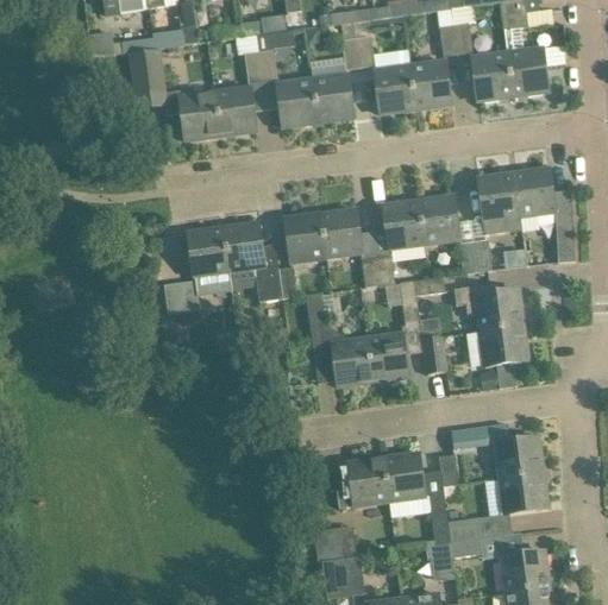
[(149,10),(148,0),(102,0),(105,16),(149,10)]
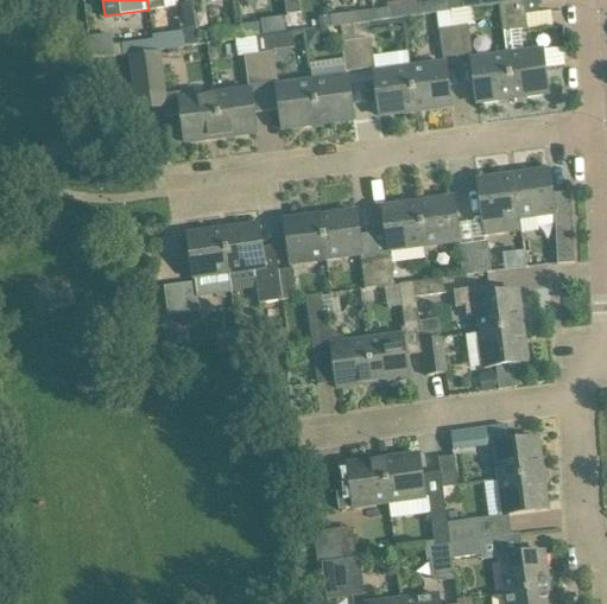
[(147,0),(149,10),(166,7),(165,0),(147,0)]
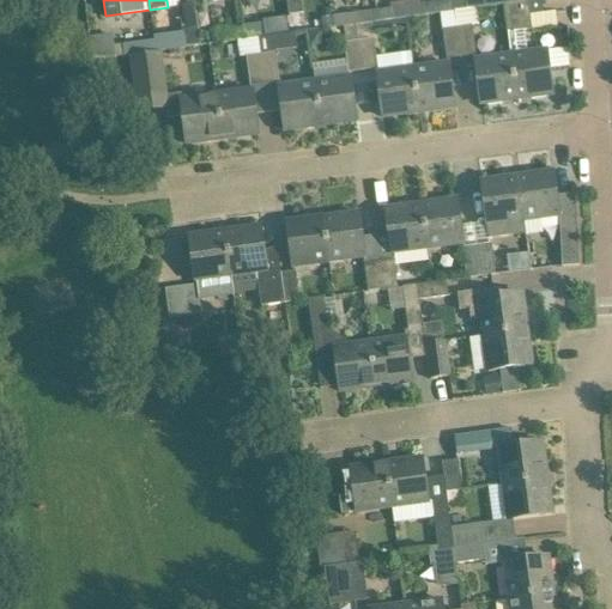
[(176,0),(182,46),(199,43),(193,0),(176,0)]
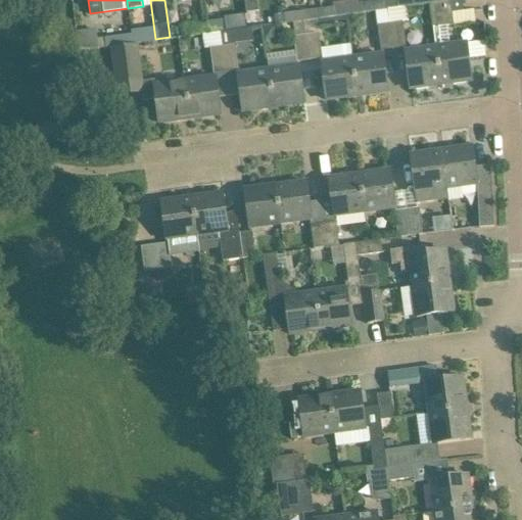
[(244,0),(246,10),(258,9),(257,0),(244,0)]
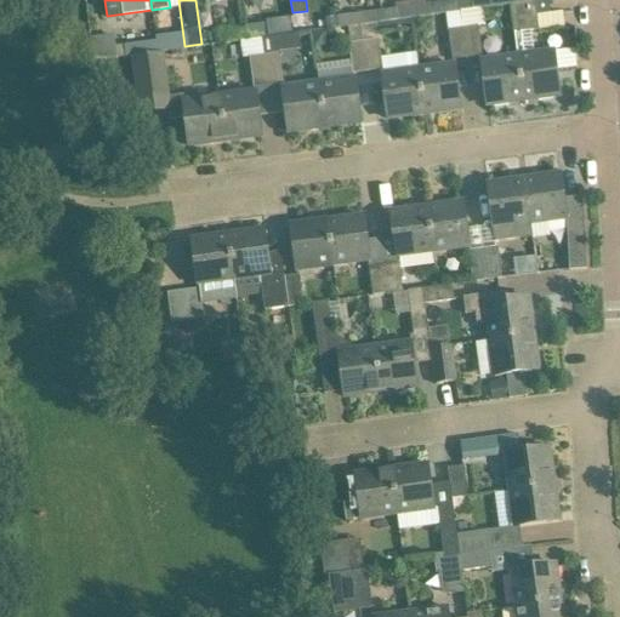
[(427,12),(426,3),(425,0),(404,0),(384,3),(384,7),(381,9),(382,18),(427,12)]
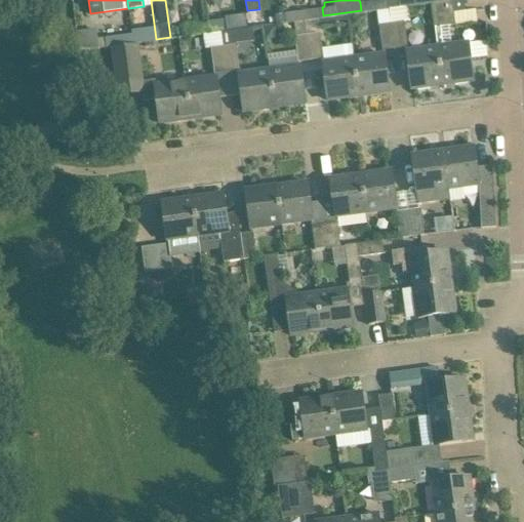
[(361,10),(376,8),(388,7),(387,0),(377,0),(360,2),(361,10)]
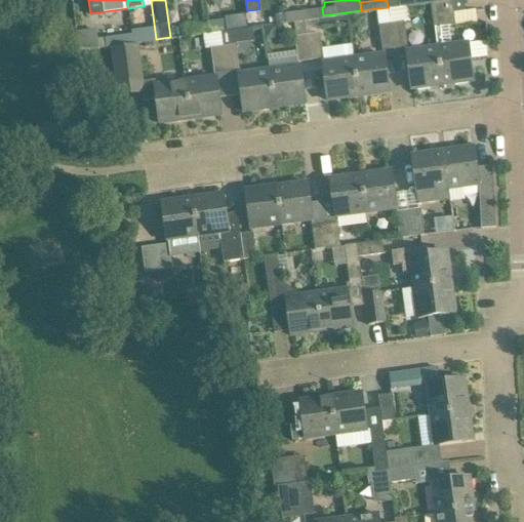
[(438,0),(431,1),(435,26),(450,24),(454,23),(453,9),(451,0),(438,0)]
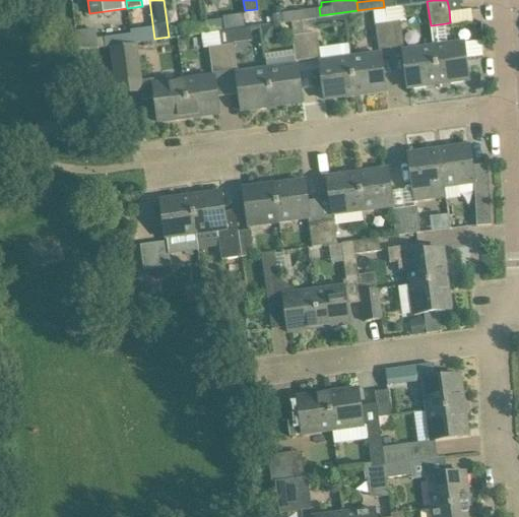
[(447,0),(449,9),(459,7),(458,0),(447,0)]
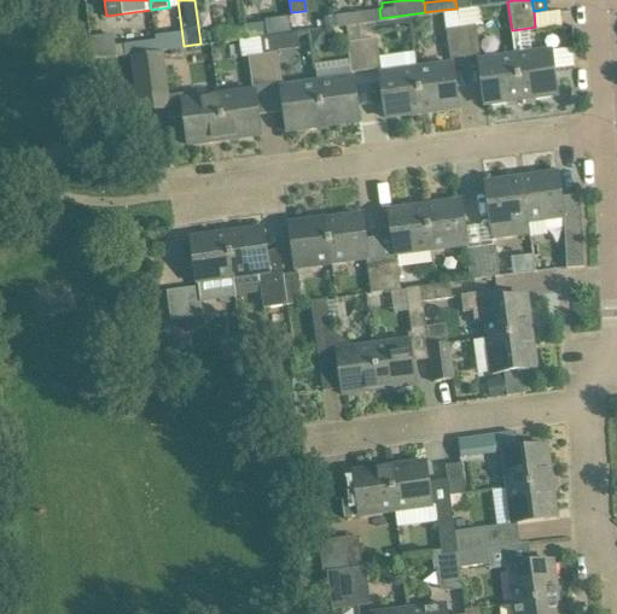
[(472,6),(458,9),(465,57),(479,54),(475,23),(482,23),(479,5),(472,6)]
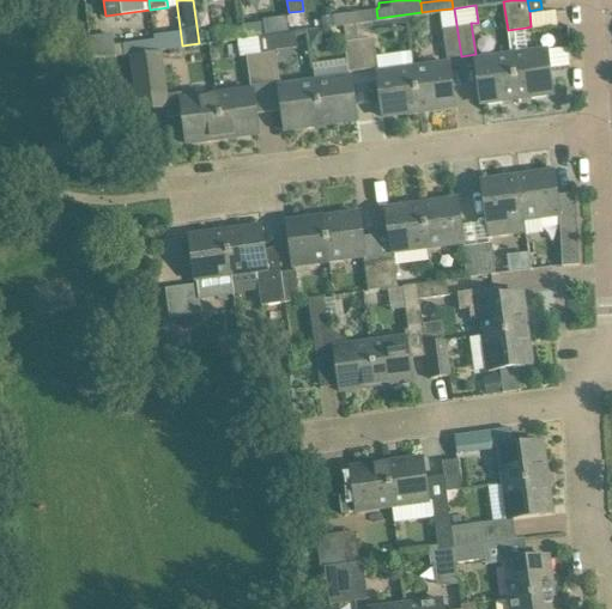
[(356,22),(377,18),(376,8),(332,14),(333,24),(343,23),(356,22)]
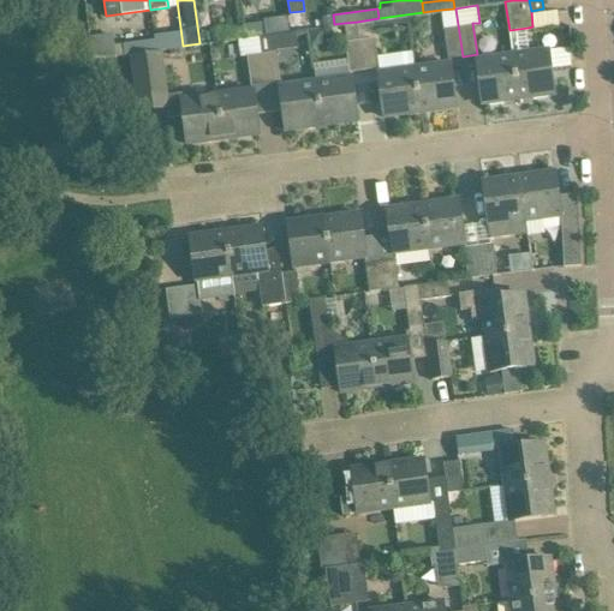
[(455,9),(441,10),(448,58),(463,57),(455,9)]
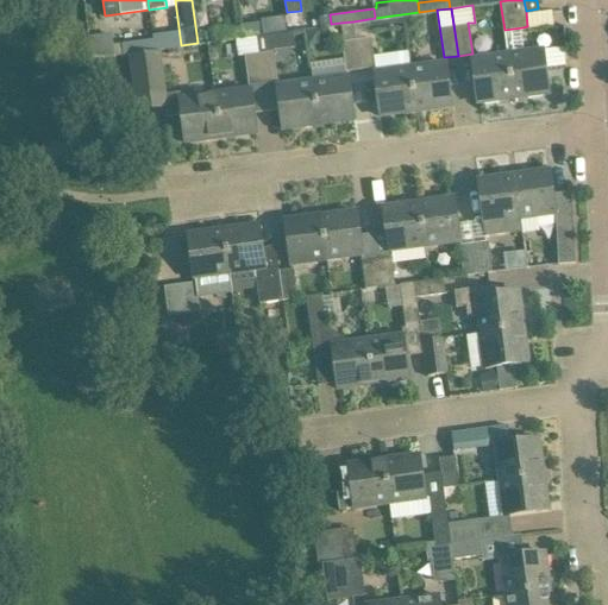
[(331,24),(330,14),(318,16),(319,26),(331,24)]
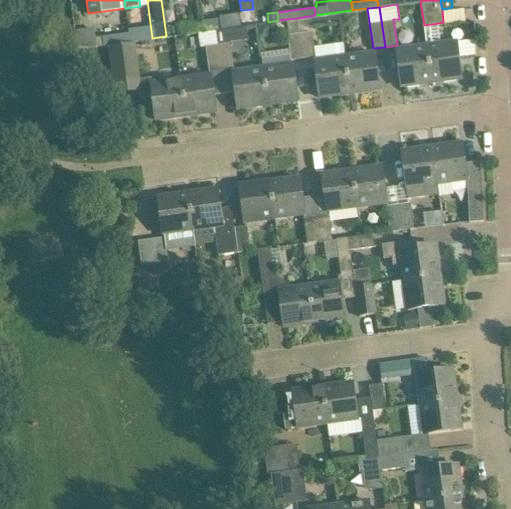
[(297,19),(299,32),(303,57),(315,55),(310,17),(297,19)]
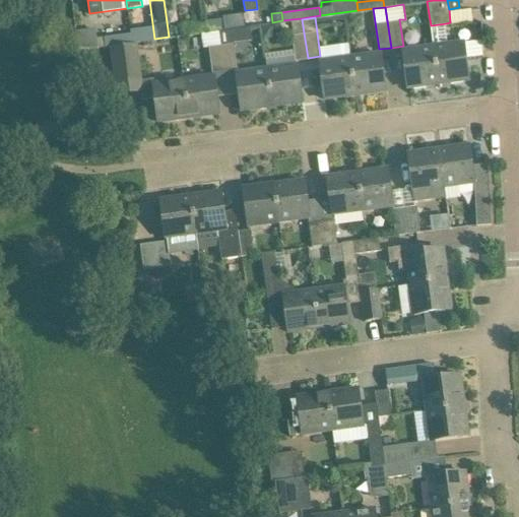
[(302,18),(290,19),(293,35),(304,33),(302,19),(302,18)]
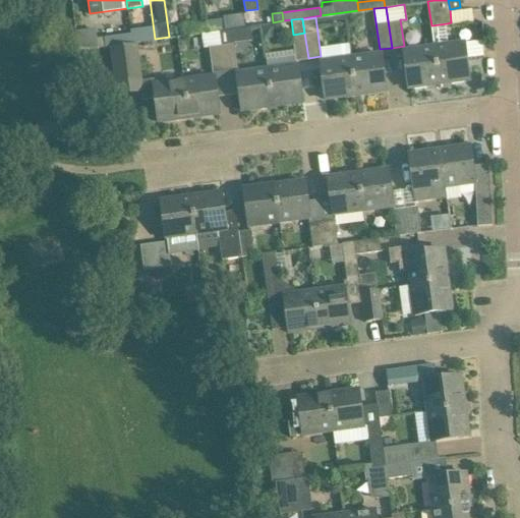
[(222,19),(207,21),(208,32),(223,30),(222,19)]
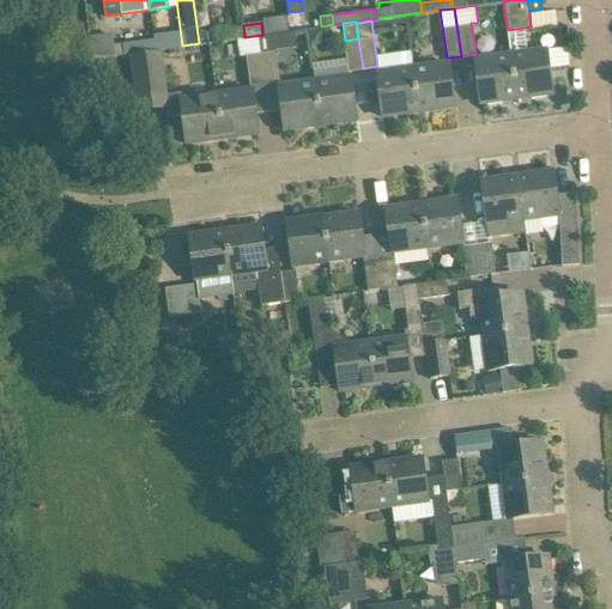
[(243,25),(213,29),(214,41),(244,37),(243,25)]
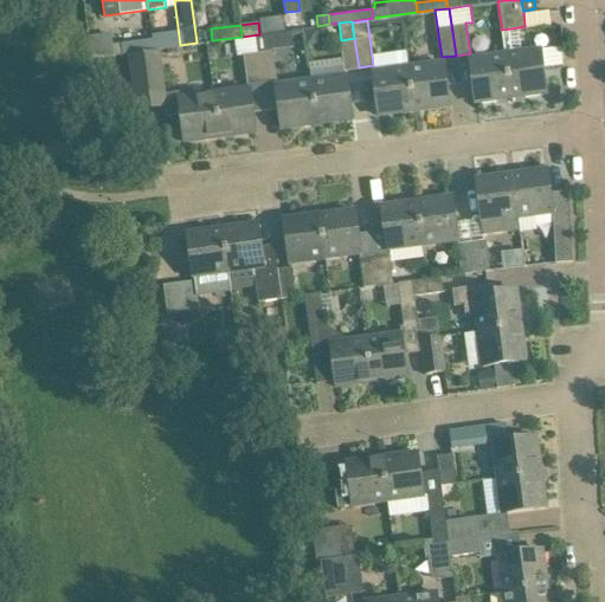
[(520,27),(502,30),(504,52),(510,96),(546,91),(540,47),(522,50),(520,27)]
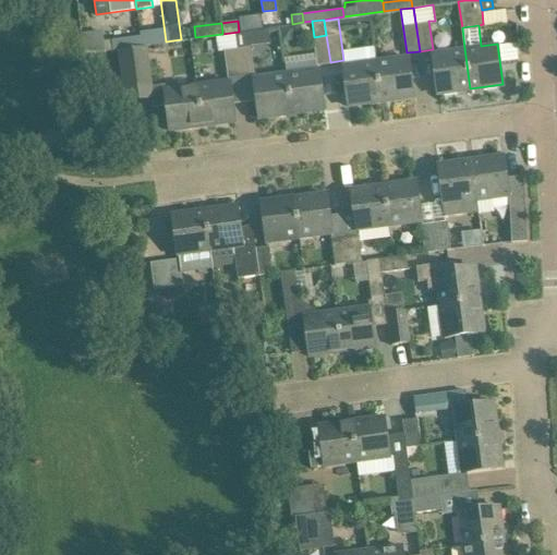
[(165,32),(140,34),(142,45),(145,44),(166,41),(165,32)]
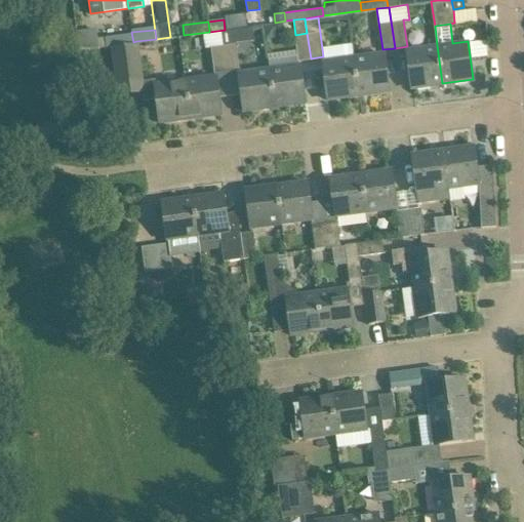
[(222,33),(227,69),(227,70),(240,69),(234,31),(222,33)]
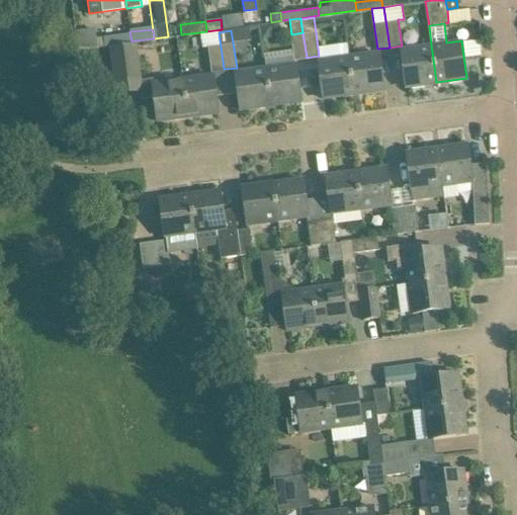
[(132,41),(130,31),(104,35),(105,45),(132,41)]
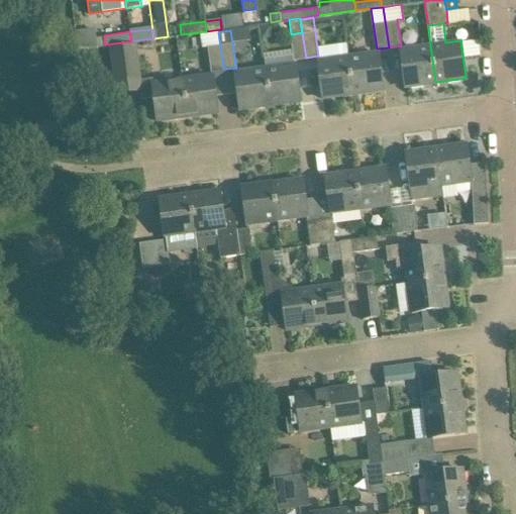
[(223,69),(223,68),(219,44),(218,32),(206,33),(210,71),(223,69)]
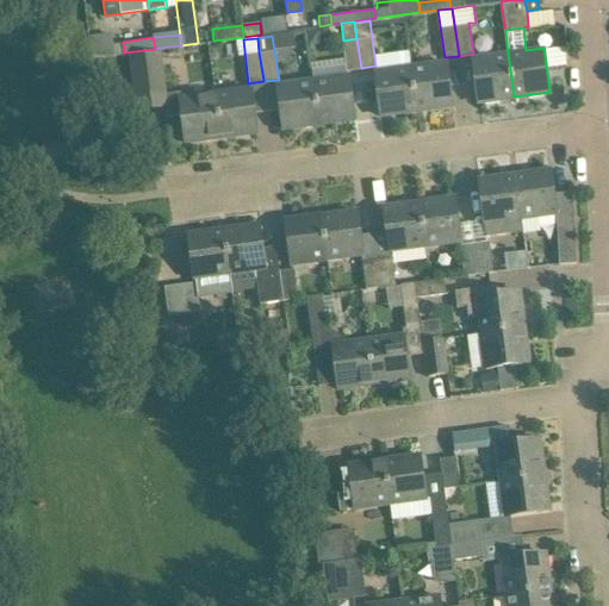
[(361,68),(356,38),(343,41),(347,70),(361,68)]
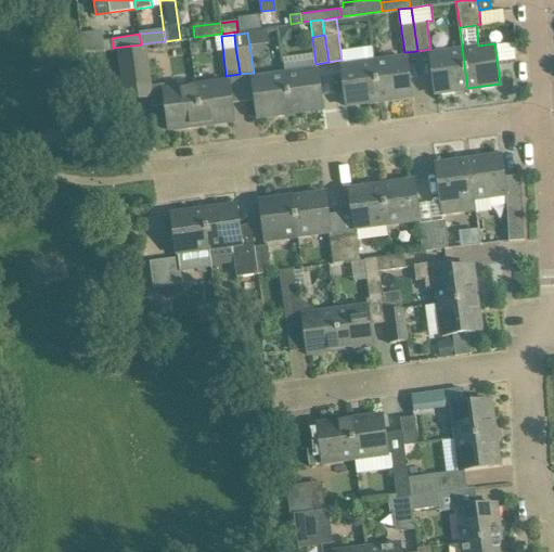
[(146,45),(120,49),(127,99),(152,94),(146,45)]
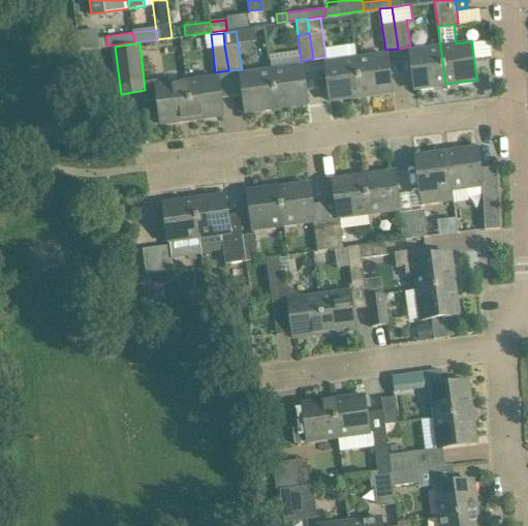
[(445,84),(440,45),(409,50),(414,88),(445,84)]
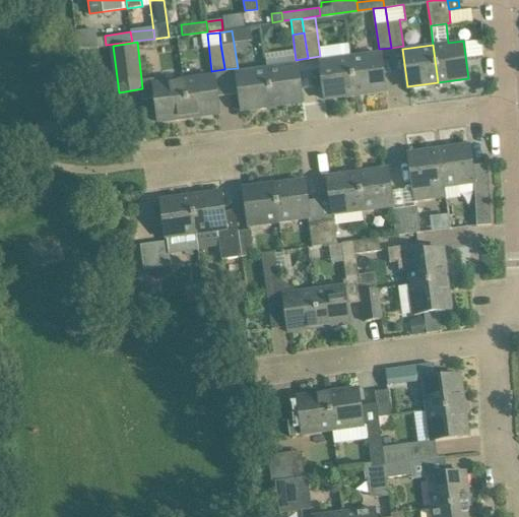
[(380,52),(349,56),(354,93),(385,89),(380,52)]
